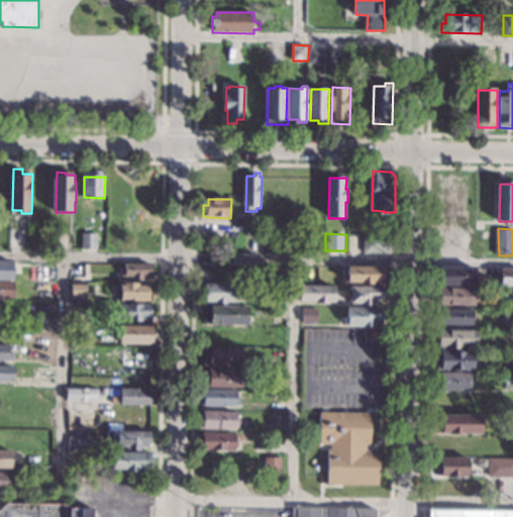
[(99,234),(99,249),(84,249),(84,234),(99,234)]
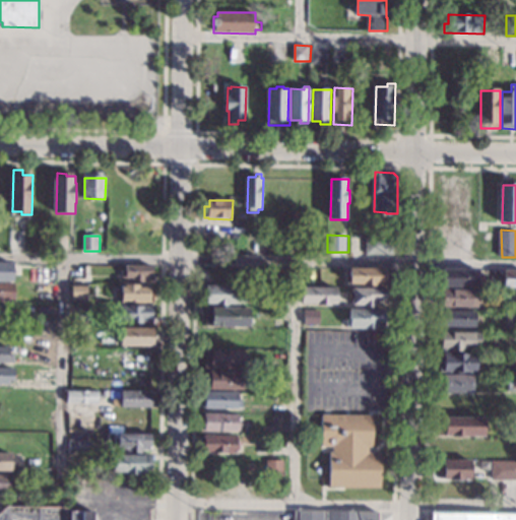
[(394,256),(367,255),(368,237),(394,238),(394,256)]
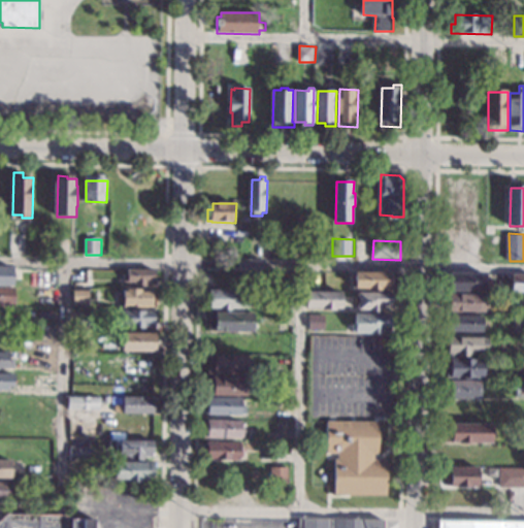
[(15,286),(0,286),(0,266),(15,267),(15,286)]
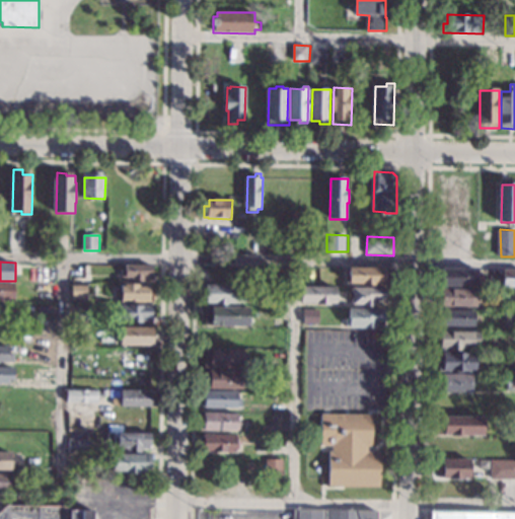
[(155,280),(146,280),(146,282),(137,282),(137,279),(122,279),(122,269),(128,269),(128,265),(156,266),(155,280)]
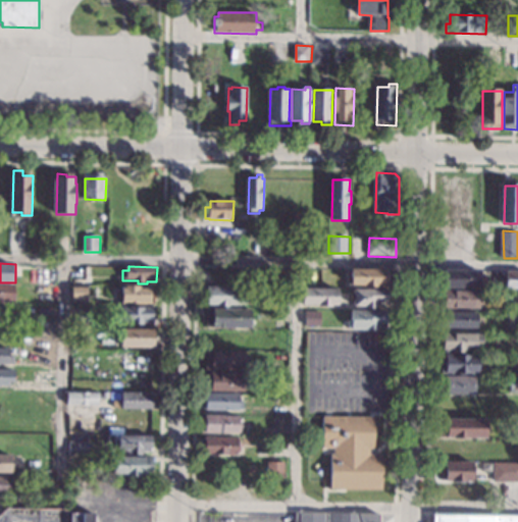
[(389,278),(394,279),(394,284),(390,284),(390,285),(379,285),(379,288),(352,285),(352,282),(350,282),(350,275),(353,275),(353,270),(389,270),(389,278)]
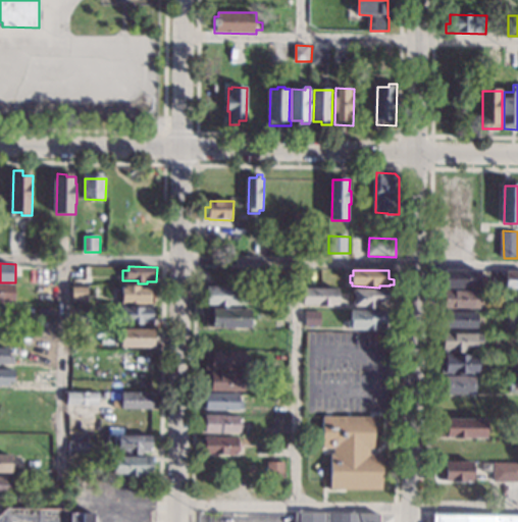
[(481,272),(481,289),(447,289),(447,271),(481,272)]
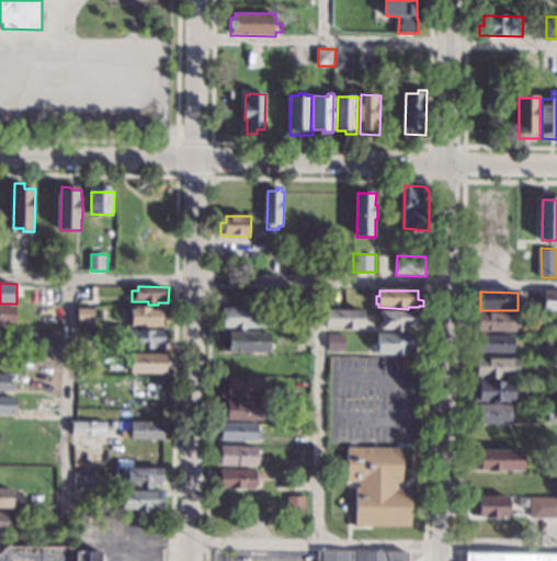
[(556,312),(546,312),(546,292),(556,292),(556,312)]
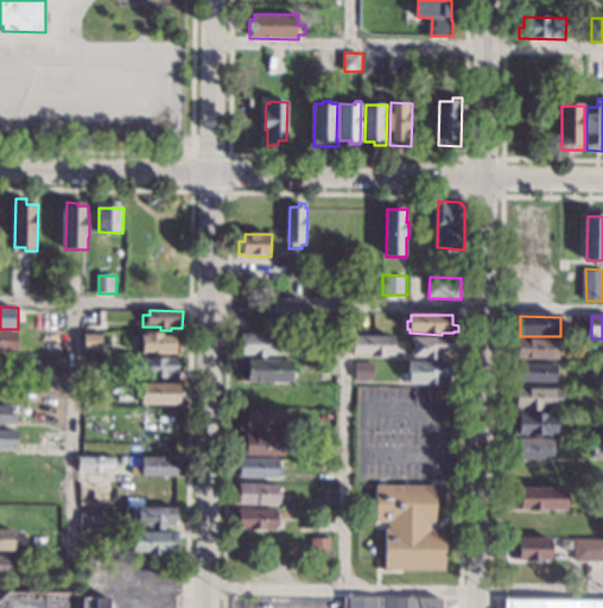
[(18,341),(20,341),(20,349),(18,349),(18,352),(2,352),(2,354),(0,354),(0,330),(18,331),(18,341)]
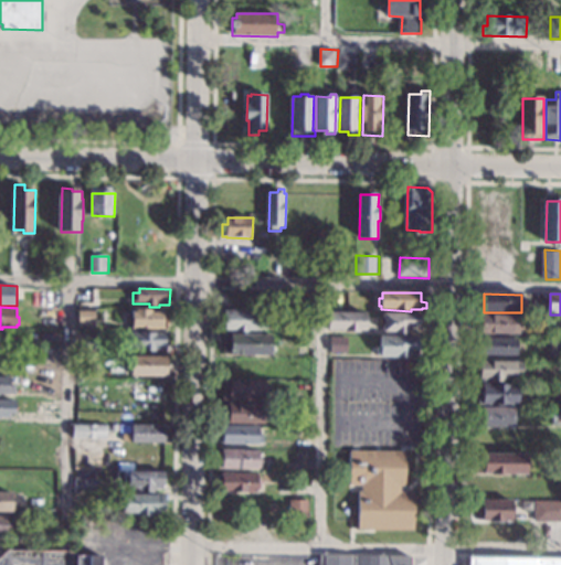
[(98,309),(98,326),(81,324),(81,308),(98,309)]
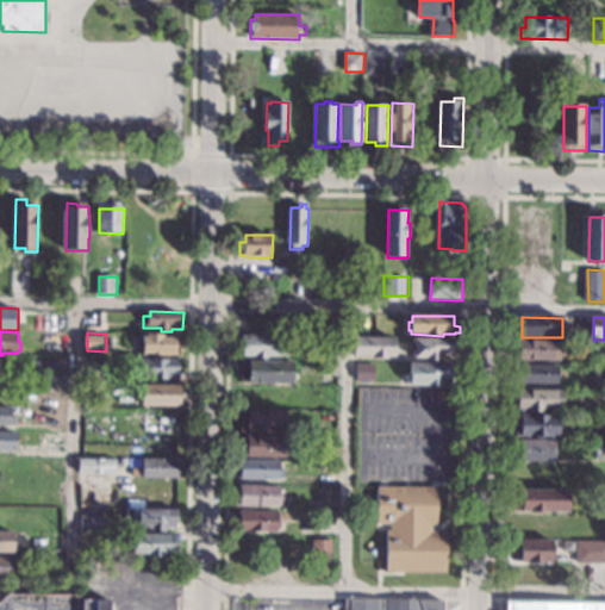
[(179,342),(182,342),(182,354),(145,354),(145,334),(179,335),(179,342)]
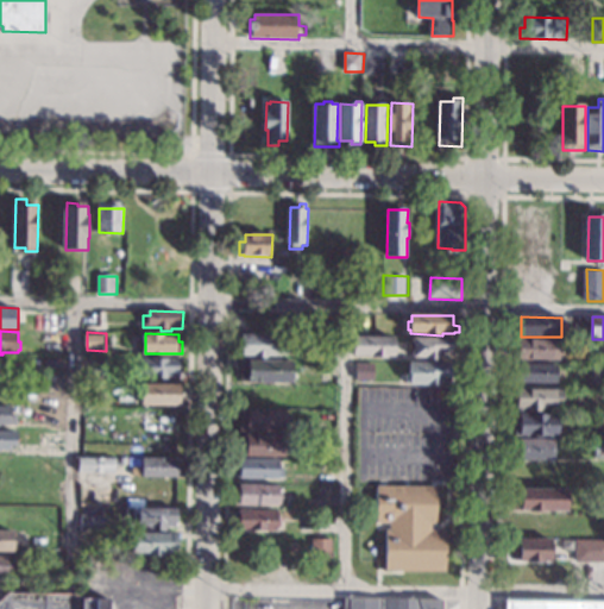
[(284,347),(291,347),(291,357),(271,357),(271,358),(256,358),(256,356),(243,356),(244,336),(284,337),(284,347)]
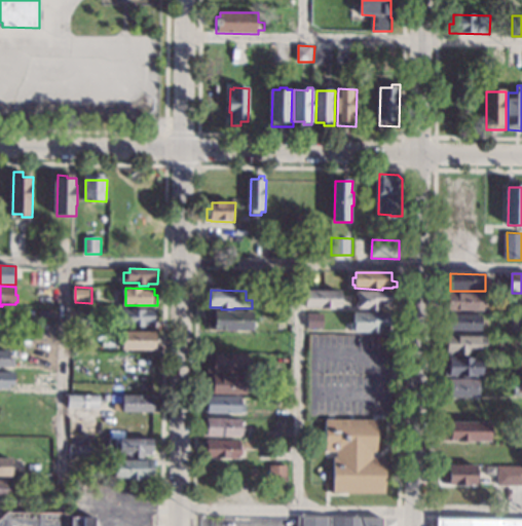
[(341,307),(336,307),(336,309),(322,309),(323,307),(307,307),(307,290),(342,291),(341,307)]
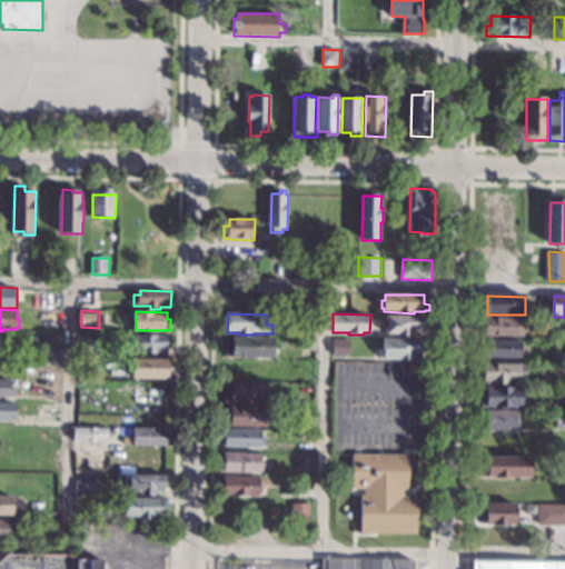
[(425,330),(413,329),(413,336),(399,336),(399,333),(387,333),(388,316),(425,316),(425,330)]
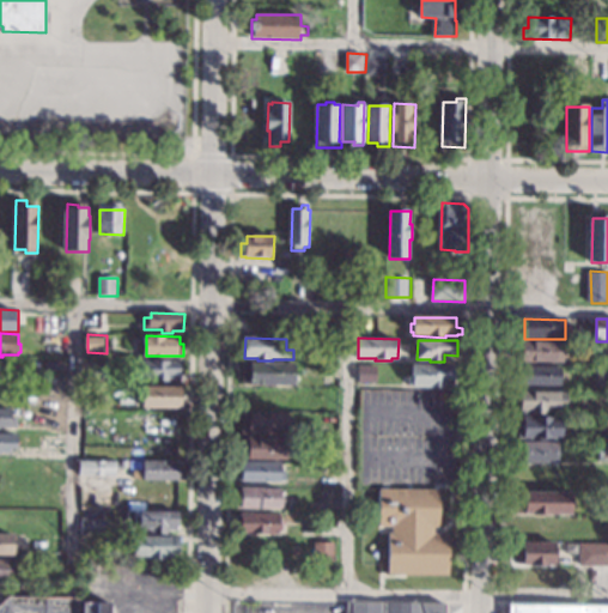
[(564,353),(572,353),(572,360),(565,360),(565,363),(523,362),(523,340),(565,341),(564,353)]
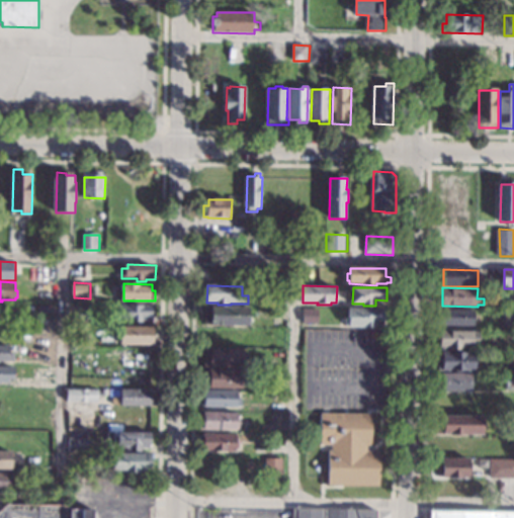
[(288,307),(274,306),(274,292),(289,292),(288,307)]
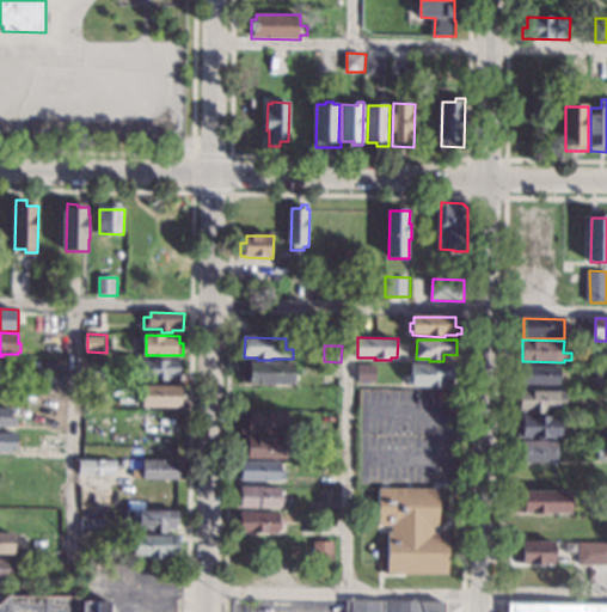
[(181,361),(181,379),(139,378),(139,377),(133,375),(134,368),(140,368),(140,360),(181,361)]
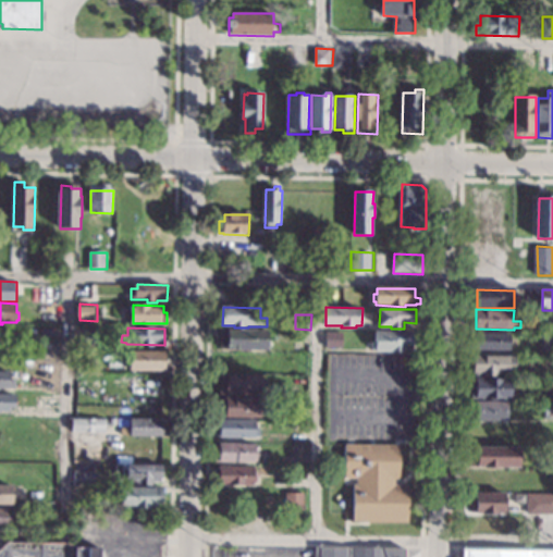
[(268,338),(272,339),(272,347),(268,347),(268,351),(222,350),(222,329),(268,329),(268,338)]
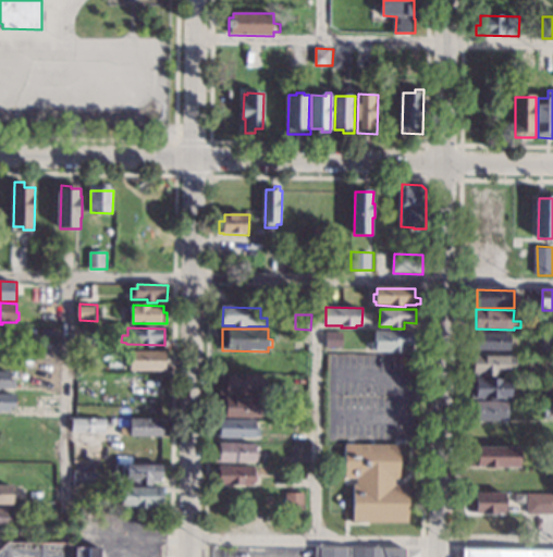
[(415,349),(405,348),(405,353),(376,351),(377,347),(372,347),(372,339),(377,339),(377,331),(415,332),(415,349)]
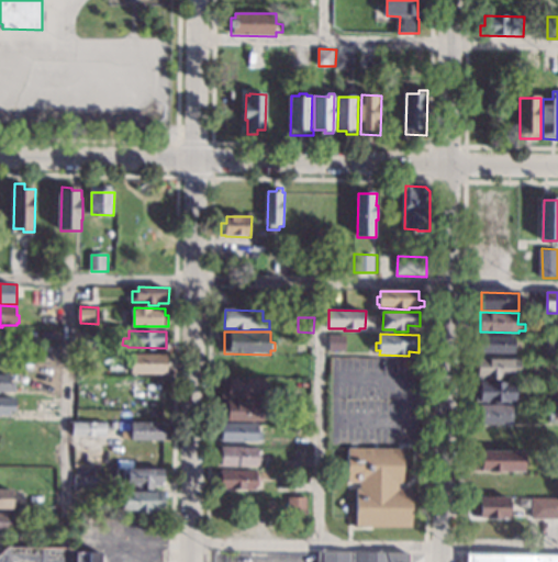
[(516,355),(479,353),(480,351),(476,351),(476,345),(480,345),(480,335),(516,336),(516,355)]
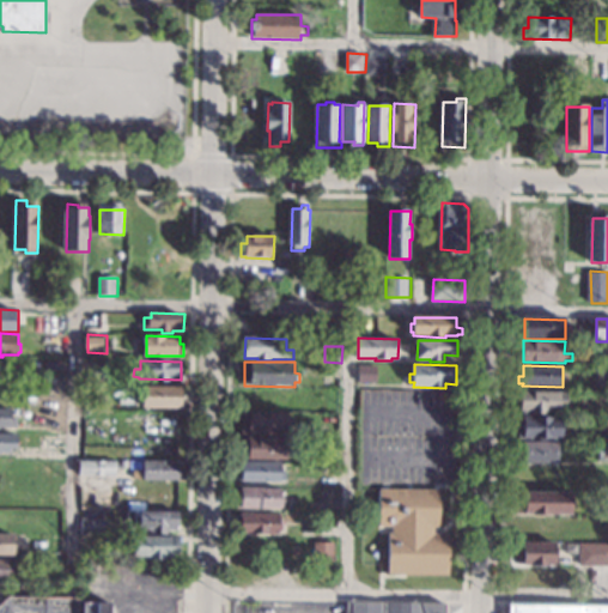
[(380,383),(362,383),(362,366),(380,366),(380,383)]
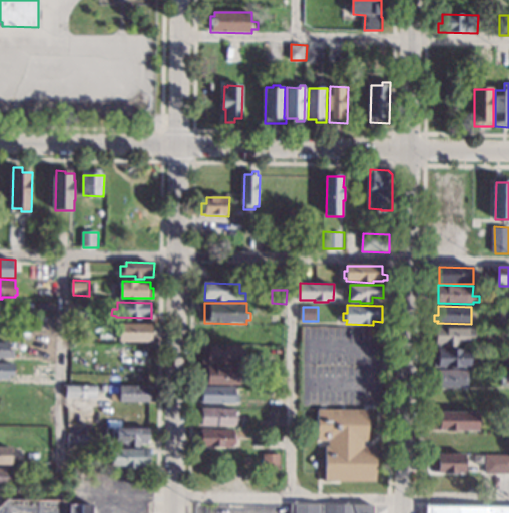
[(153,329),(155,329),(155,342),(121,342),(121,323),(153,324),(153,329)]
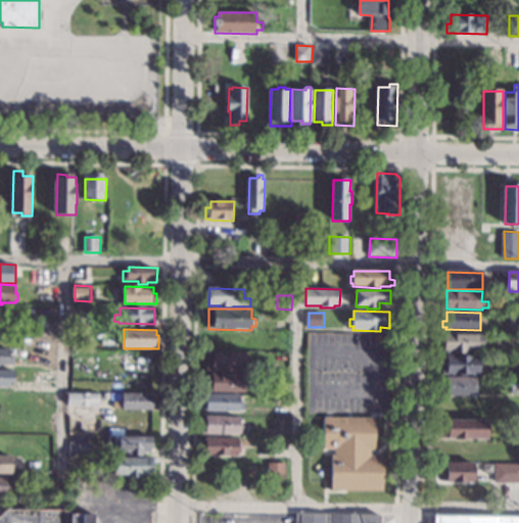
[(484,345),(478,345),(478,351),(469,351),(469,353),(450,353),(450,350),(446,350),(446,334),(485,334),(484,345)]
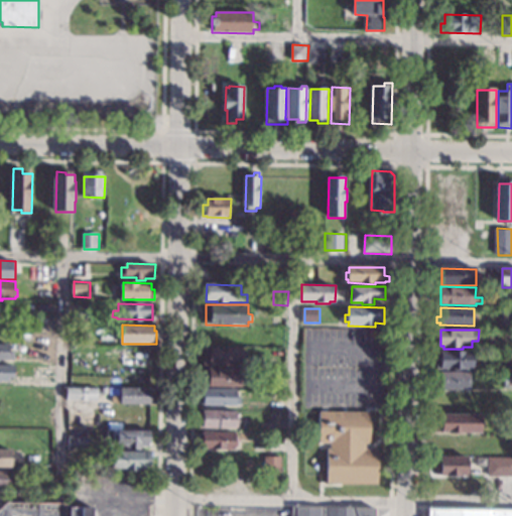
[(11,351),(15,351),(15,360),(11,359),(11,361),(0,361),(0,344),(11,345),(11,351)]
